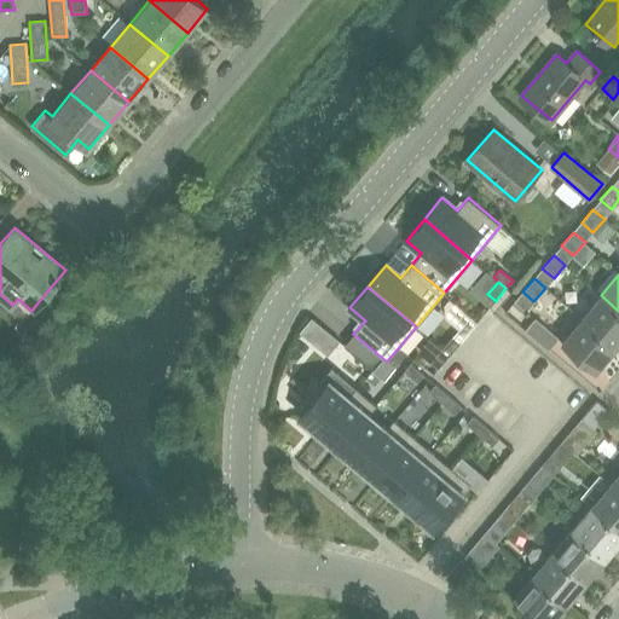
[(618,311),(601,295),(582,319),(615,347),(618,342),(618,311)]
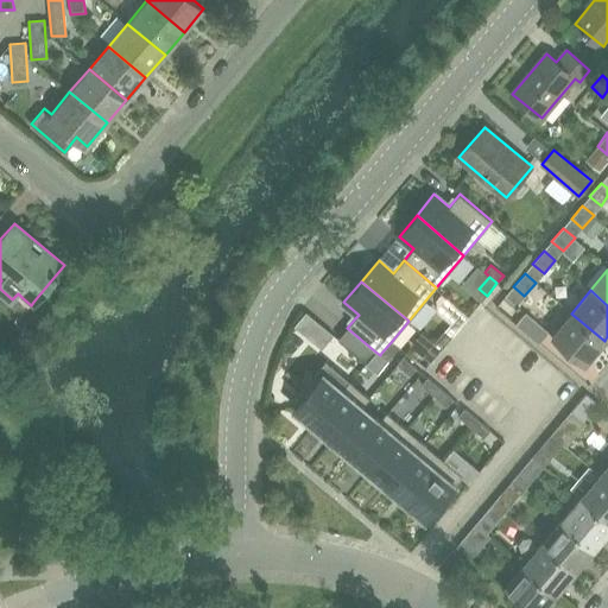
[(526,311),(517,323),(539,343),(549,331),(526,311)]
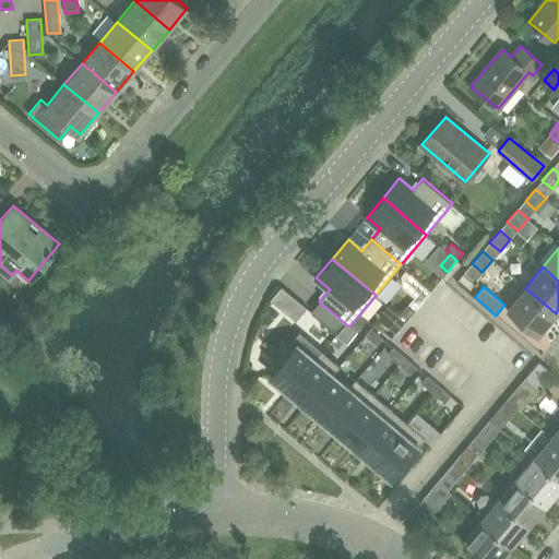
[(525,288),(508,309),(537,334),(556,313),(525,288)]
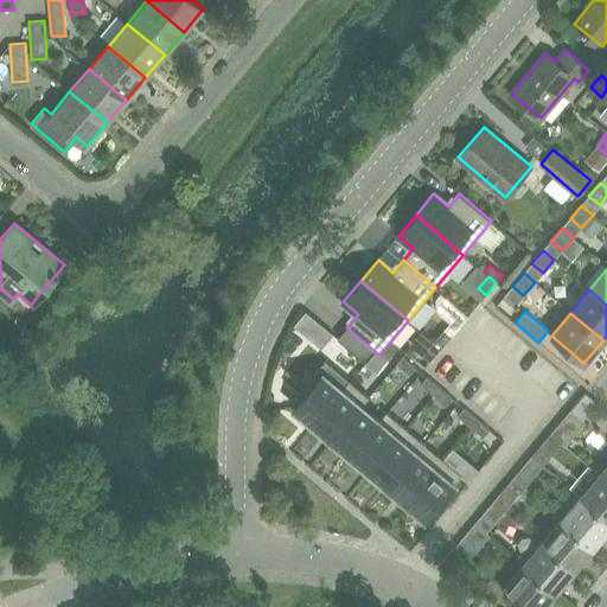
[(346,327),(338,338),(366,362),(375,351),(346,327)]
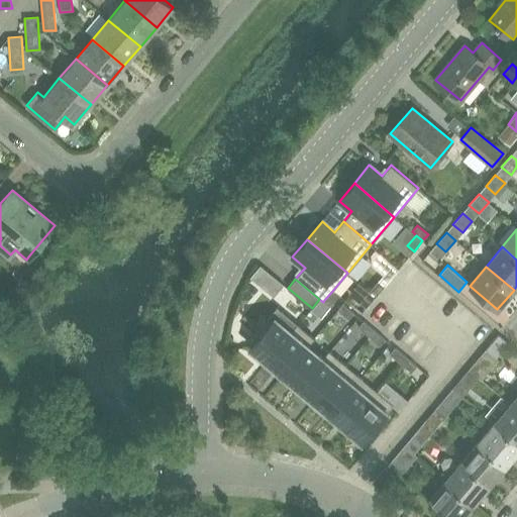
[(379,281),(369,291),(376,297),(385,286),(379,281)]
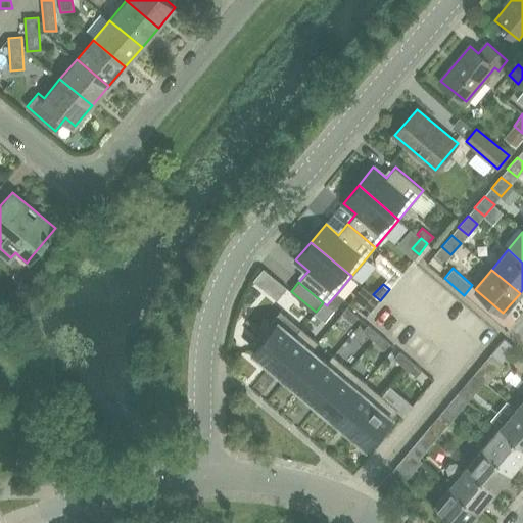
[(363,286),(353,296),(371,311),(380,300),(373,294),(363,286)]
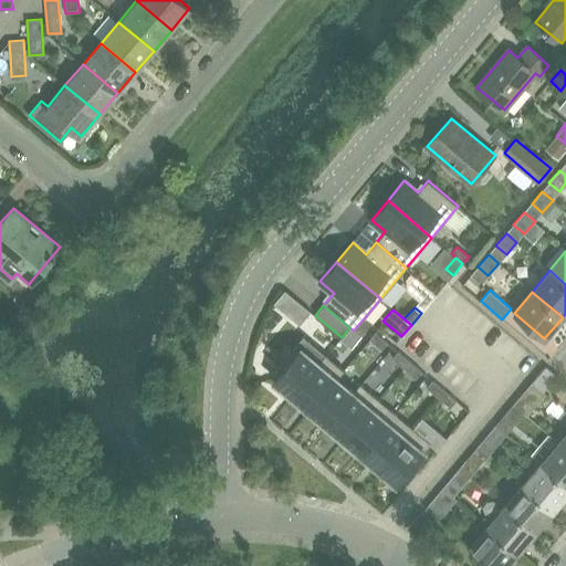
[(365,317),(355,328),(362,334),(371,323),(365,317)]
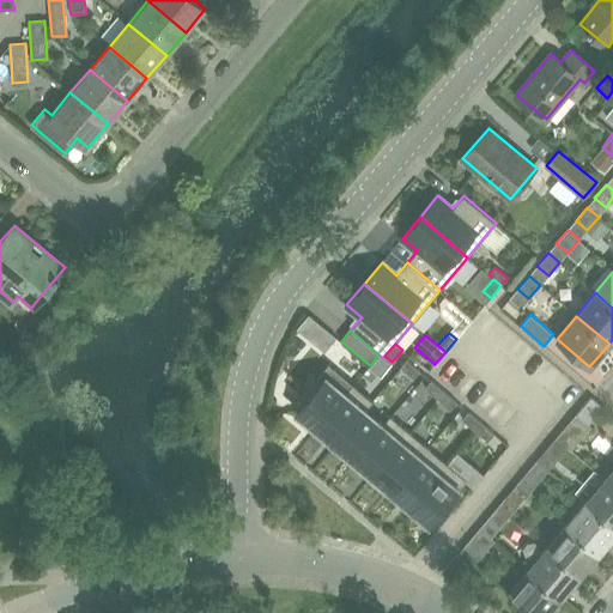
[(407,359),(400,368),(413,378),(419,370),(407,359)]
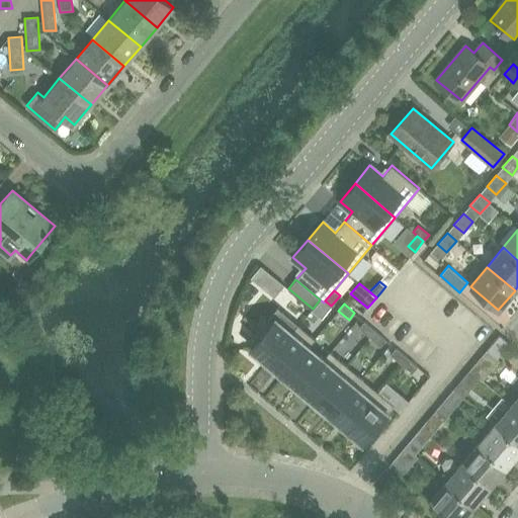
[(259,339),(251,348),(268,362),(298,325),(298,324),(277,307),(267,319),(261,313),(253,334),(259,339)]
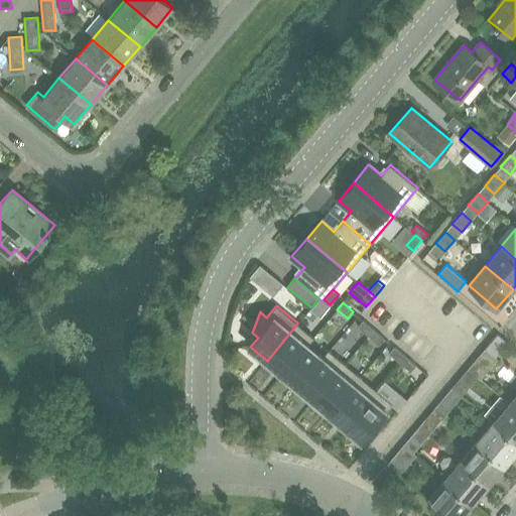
[(358,327),(368,336),(374,329),(363,319),(358,327)]
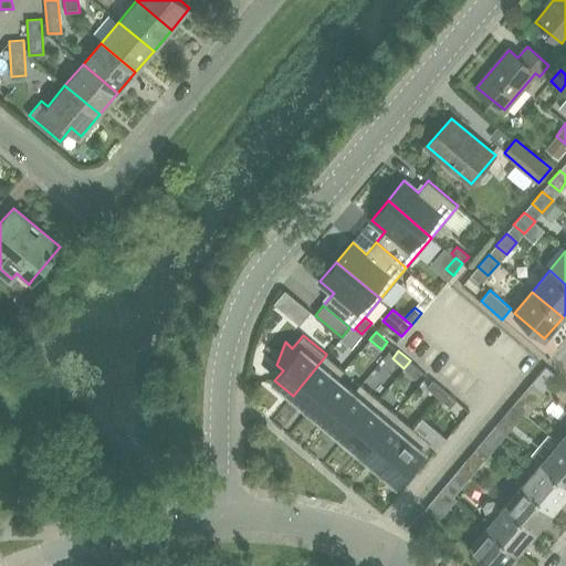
[(326,355),(293,396),(310,410),(344,369),(326,355)]
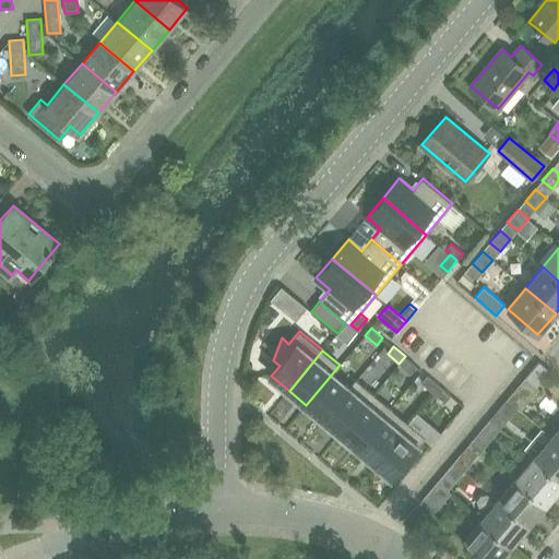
[(405,356),(399,364),(411,373),(416,367),(405,356)]
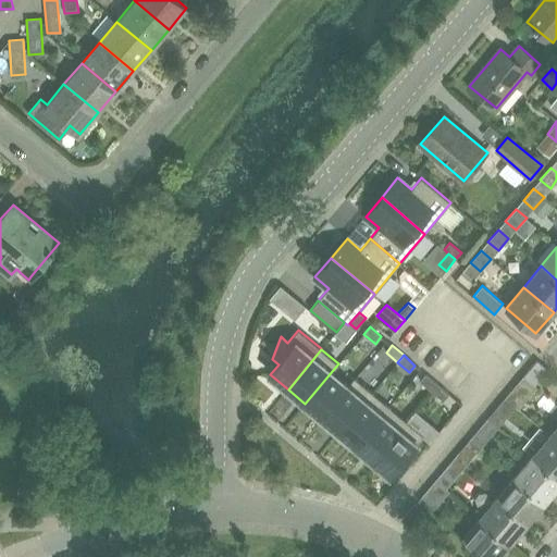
[(338,363),(305,404),(322,418),(356,378),(355,378),(348,385),(332,372),(339,364),(338,363)]
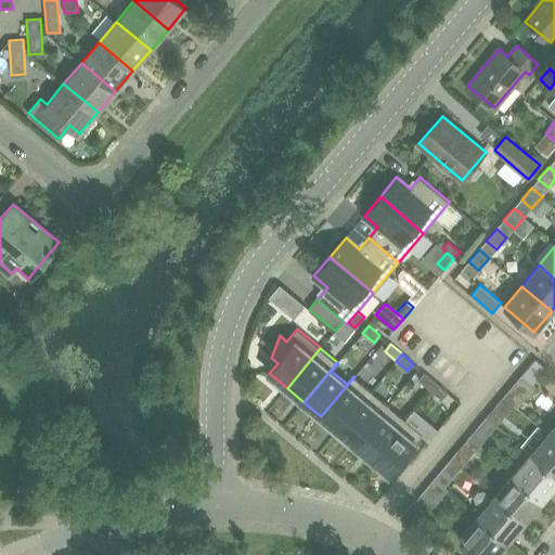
[(424,373),(418,379),(430,389),(436,383),(424,373)]
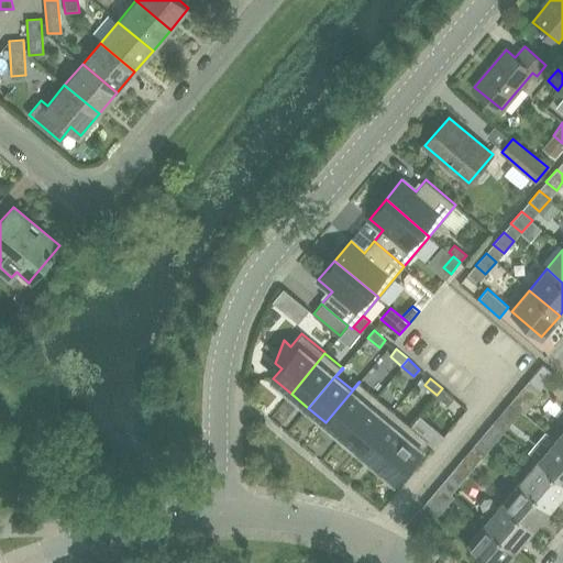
[(510,401),(521,410),(525,412),(542,392),(529,379),(510,401)]
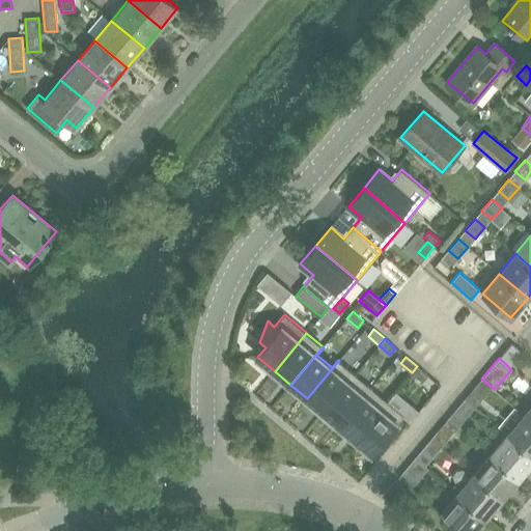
[(339,360),(307,398),(323,412),(355,373),(339,360)]
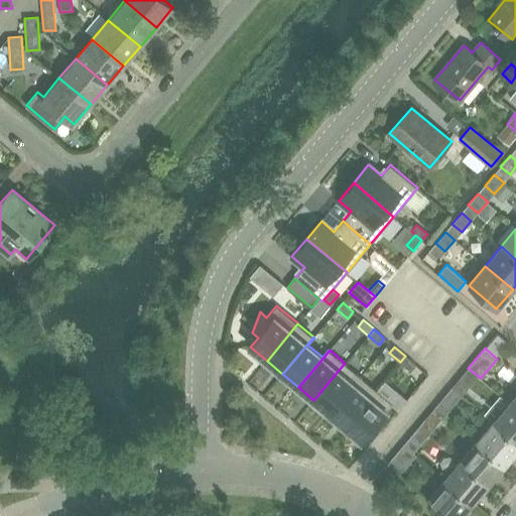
[(405,356),(400,362),(410,371),(416,365),(405,356)]
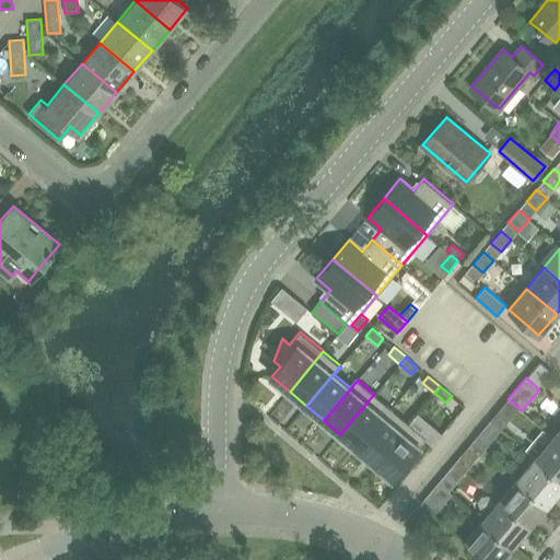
[(374,394),(340,434),(358,448),(392,409),(374,394)]
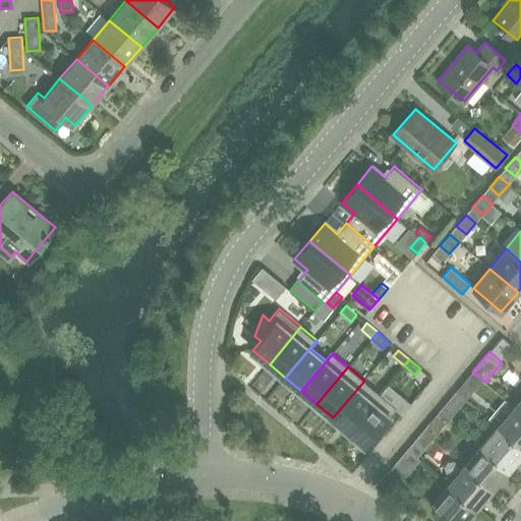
[(472,391),(482,380),(472,371),(463,383),(472,391)]
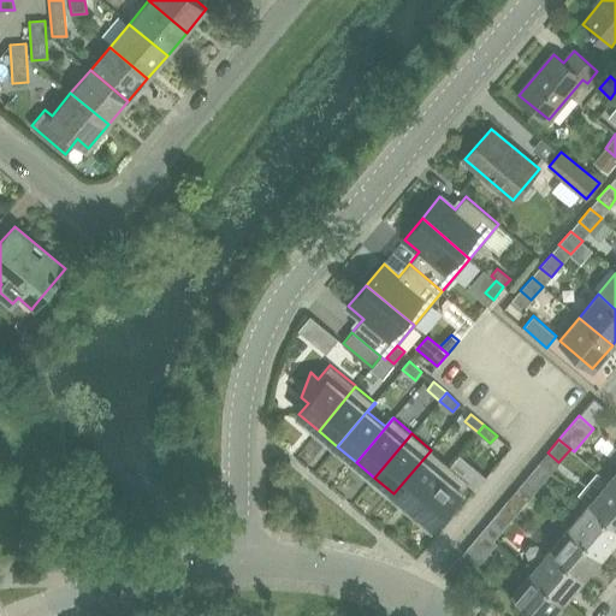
[(431,450),(394,493),(413,509),(449,466),(431,450)]
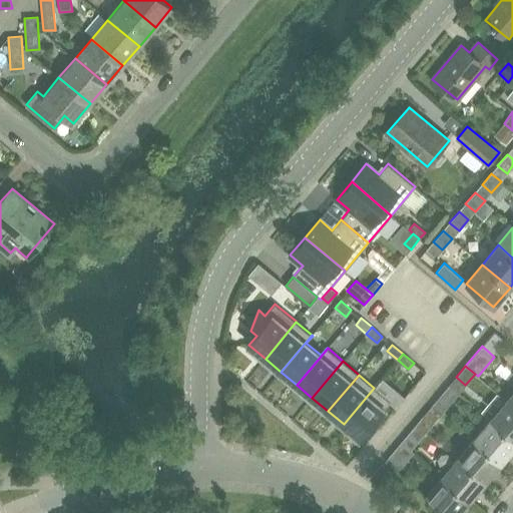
[(374,388),(344,424),(360,438),(389,403),(391,401),(398,393),(383,380),(376,389),(374,388)]
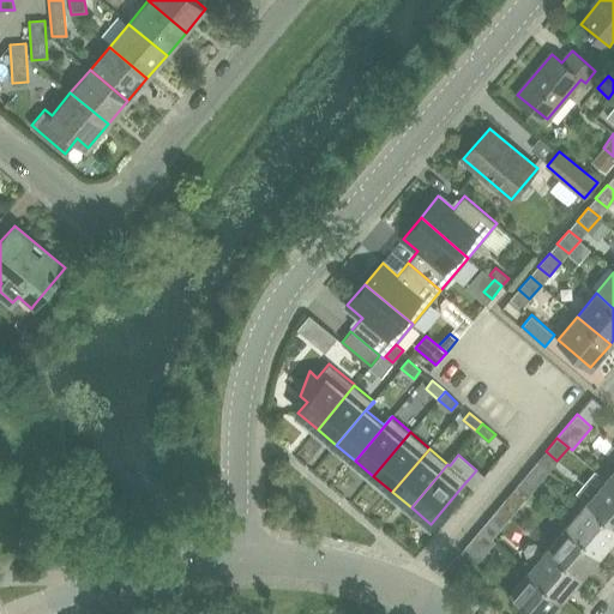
[(527,474),(537,483),(549,469),(539,461),(527,474)]
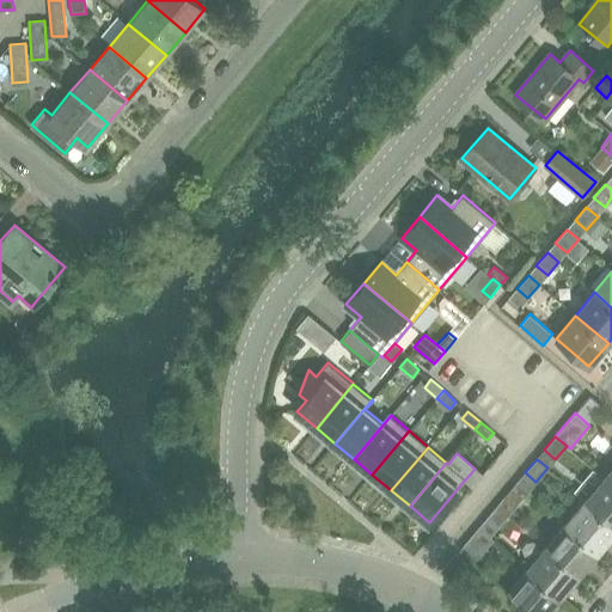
[(611,484),(604,477),(585,500),(611,522),(611,484)]
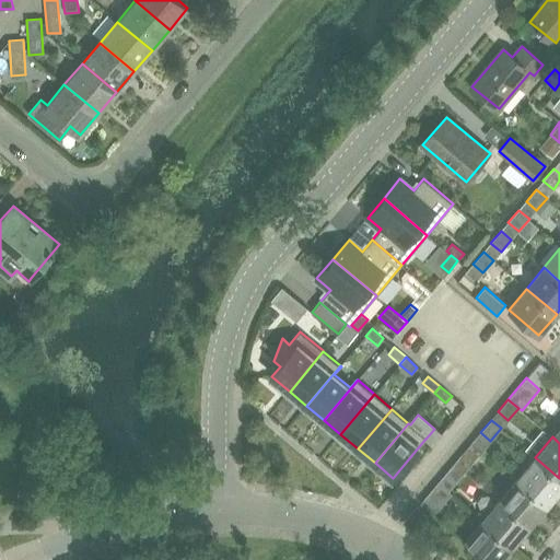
[(463,453),(473,462),(483,450),(474,441),(463,453)]
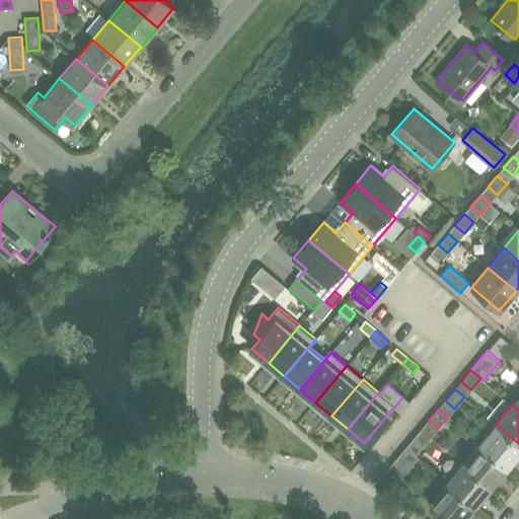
[(518,443),(496,424),(479,444),(508,467),(518,454),(518,443)]
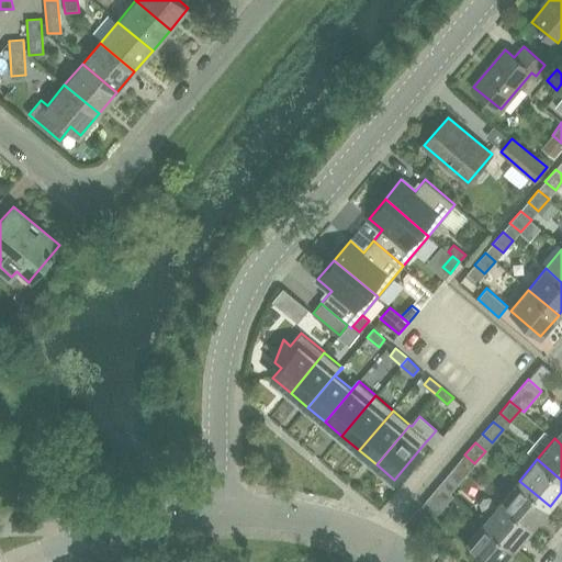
[(447,476),(457,485),(468,472),(458,463),(447,476)]
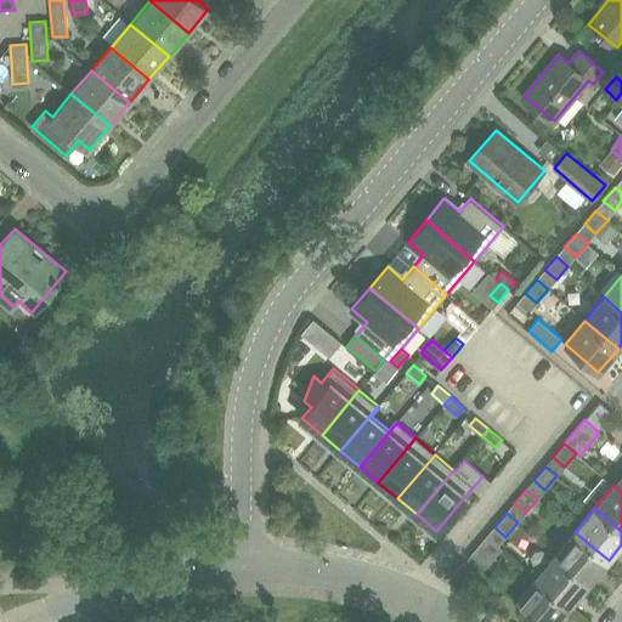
[(575,532),(555,555),(589,583),(609,560),(575,532)]
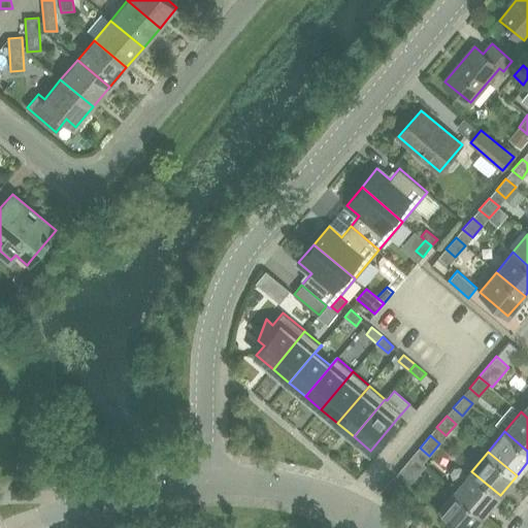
[(396,474),(409,486),(426,465),(414,455),(396,474)]
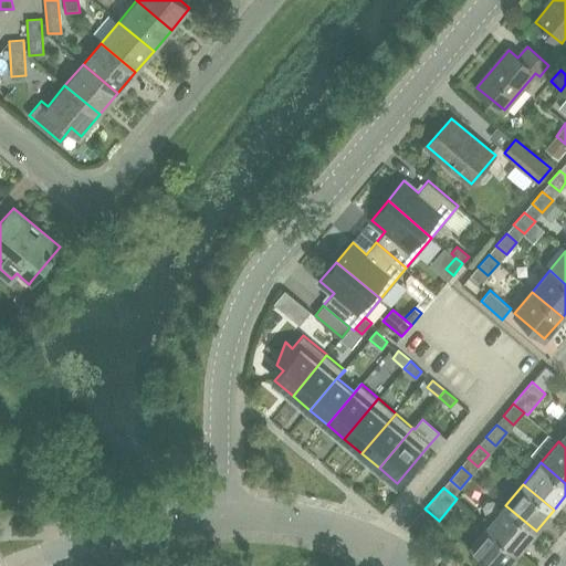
[(505,505),(488,526),(519,553),(536,531),(505,505)]
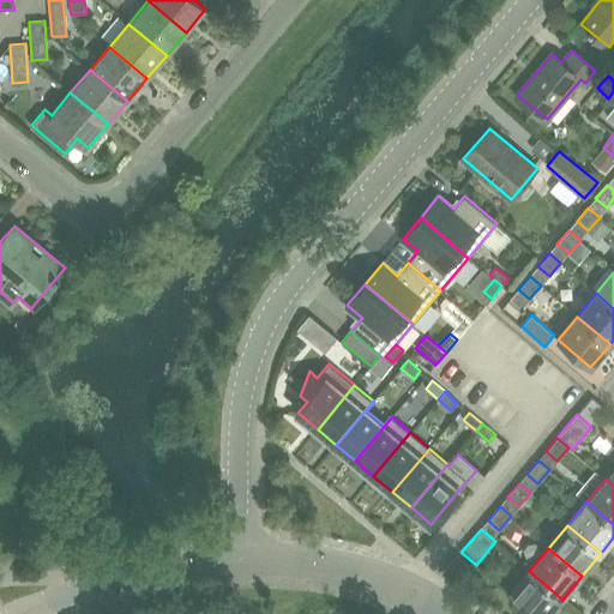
[(529,571),(510,594),(533,613),(549,613),(563,600),(529,571)]
